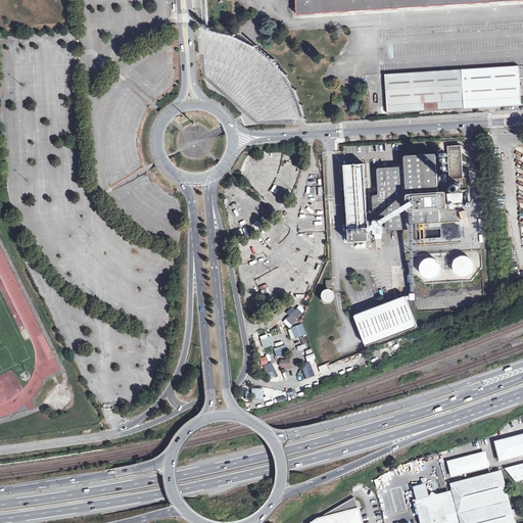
[(296,0),(298,13),(517,0),(296,0)]
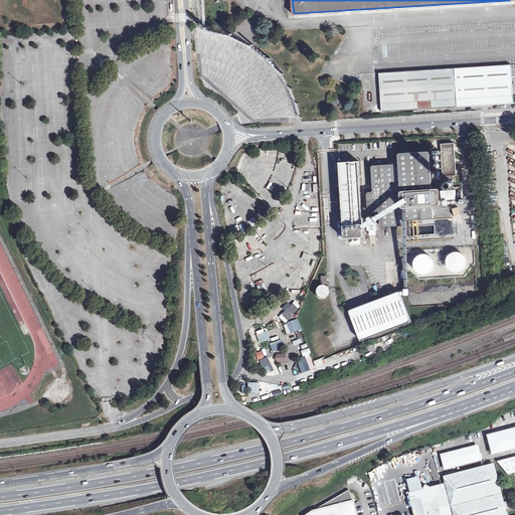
[(512,65),(379,73),(382,112),(410,110),(410,108),(412,108),(413,110),(451,108),(451,102),(457,101),(457,107),(477,106),(476,99),(495,98),(495,106),(514,105),(512,65)]
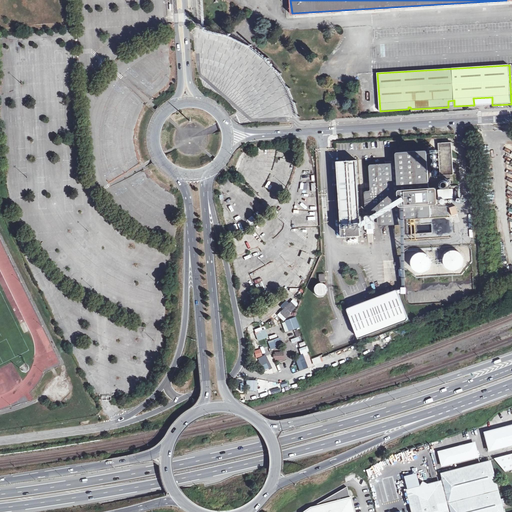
[(473,98),(474,105),(492,105),(492,97),(473,98)]
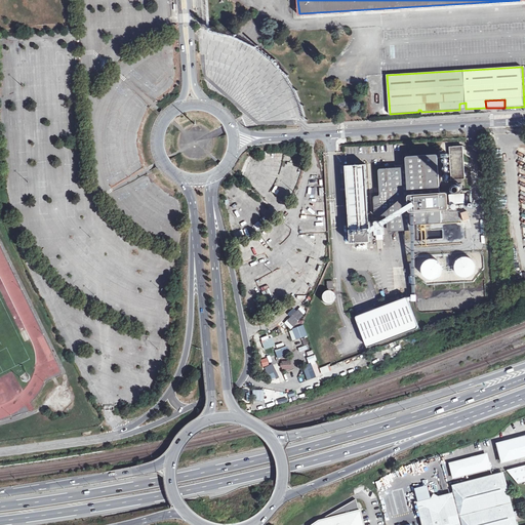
[(463,145),(450,146),(451,178),(466,178),(463,145)]
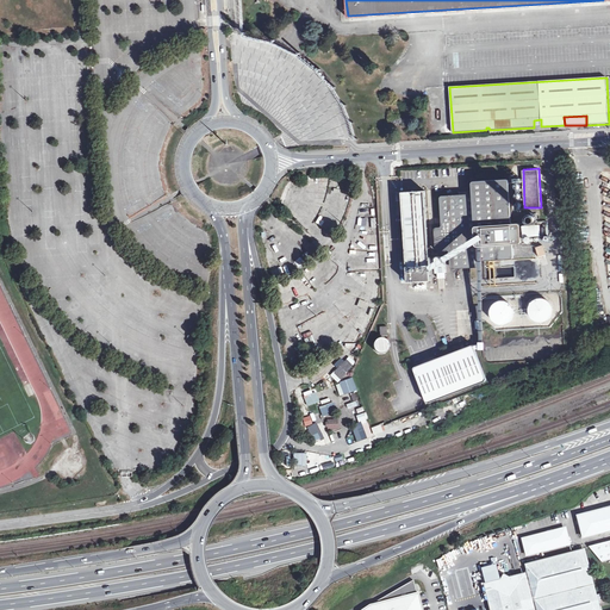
[(512,223),(531,222),(530,219),(529,217),(531,215),(529,215),(512,216),(511,192),(508,192),(506,182),(473,184),(474,197),(442,198),(444,229),(436,230),(437,249),(452,249),(453,267),(479,266),(479,260),(511,257),(511,242),(520,242),(518,225),(512,225),(512,223)]
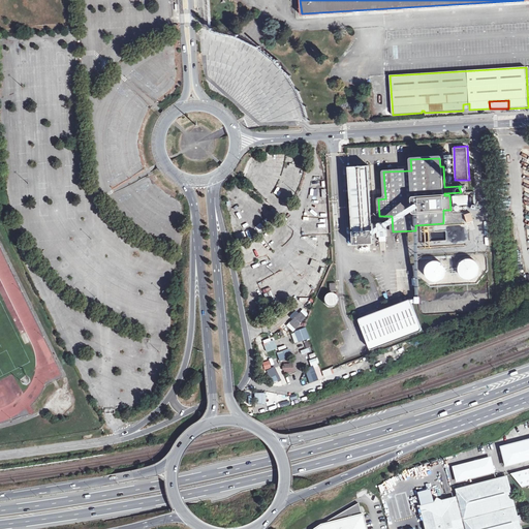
[(272,174),(279,177),(281,167),(274,165),(272,174)]
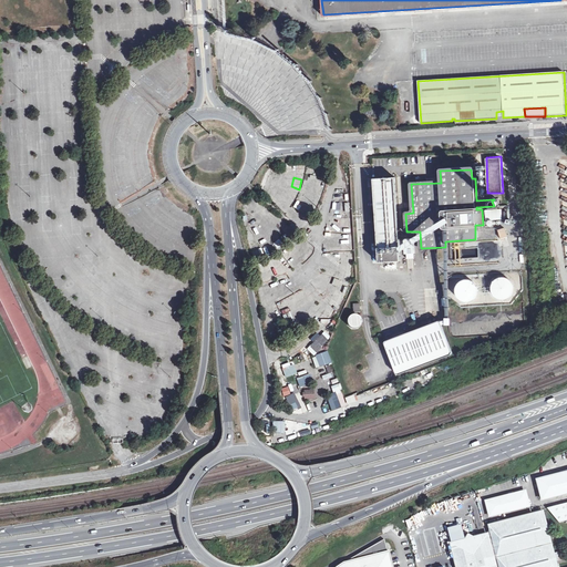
[(375,199),(379,263),(401,261),(400,248),(400,240),(395,178),(373,179),(375,199)]
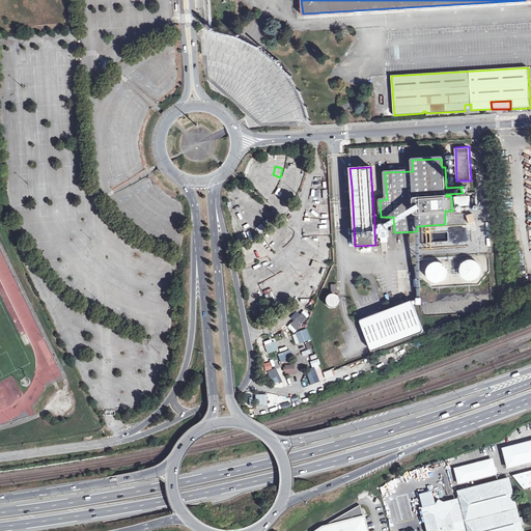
[(454,206),(470,205),(470,195),(453,196),(454,206)]
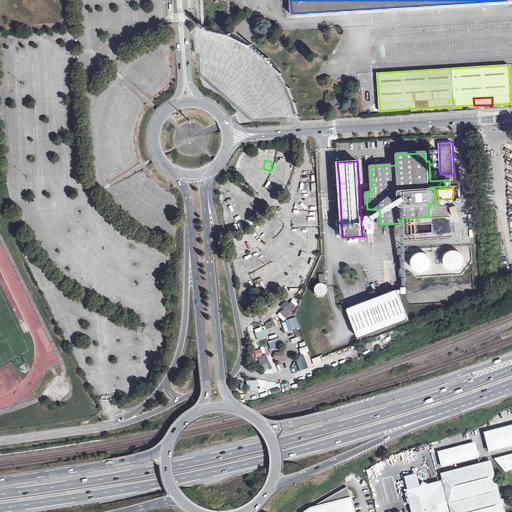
[(458,214),(455,206),(450,208),(452,216),(458,214)]
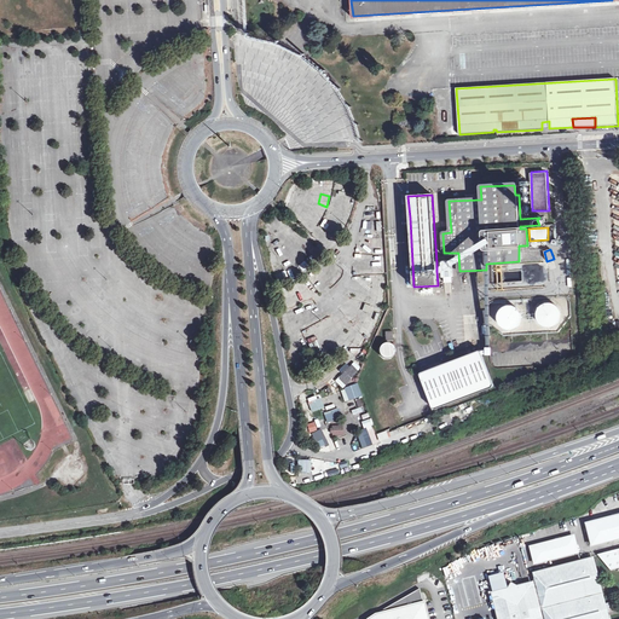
[(443,270),(443,278),(455,277),(453,261),(441,262),(443,270)]
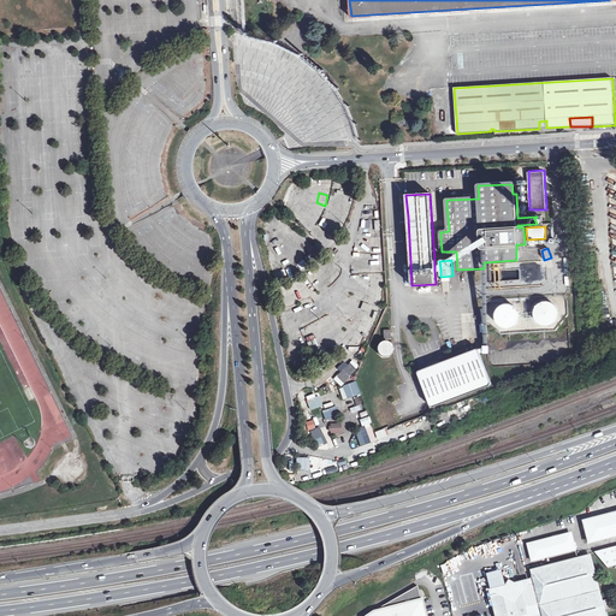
[(542,302),(539,303),(537,306),(535,308),(534,311),(534,313),(534,315),(535,318),(535,320),(538,321),(539,324),(542,325),(544,325),(546,325),(549,325),(551,324),(554,323),(556,321),(557,319),(558,317),(558,314),(558,312),(557,309),(557,307),(555,306),(554,303),(551,302),(549,302),(546,301),(544,302),(542,302)]
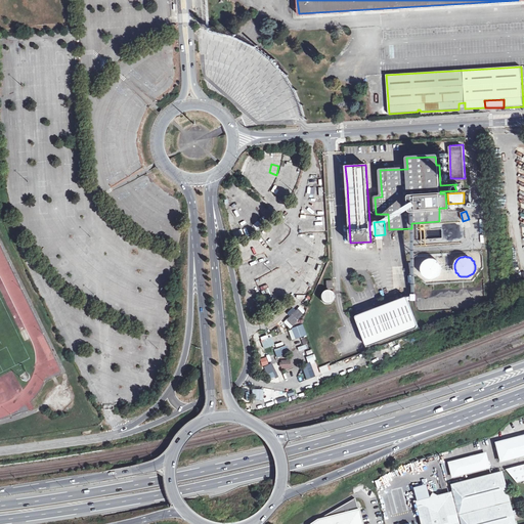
[(425,261),(424,262),(423,264),(422,266),(422,268),(422,270),(422,272),(423,274),(425,275),(426,277),(428,278),(430,278),(432,278),(434,278),(436,277),(438,276),(440,274),(441,273),(441,271),(442,269),(442,267),(441,265),(440,263),(439,261),(437,260),(435,259),(433,258),(431,258),(429,259),(427,259),(425,261)]
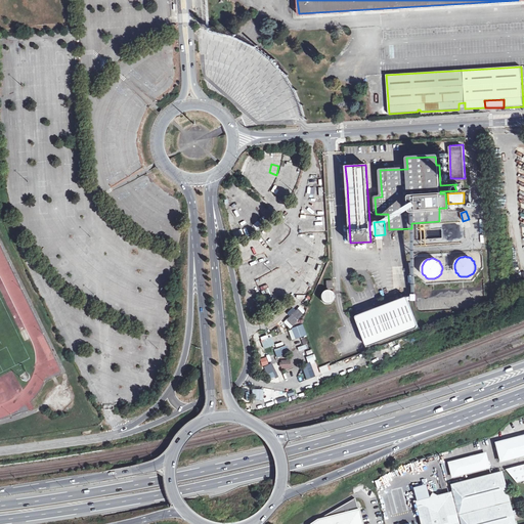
[(416,273),(415,262),(407,263),(407,268),(405,268),(405,271),(407,271),(407,274),(416,273)]
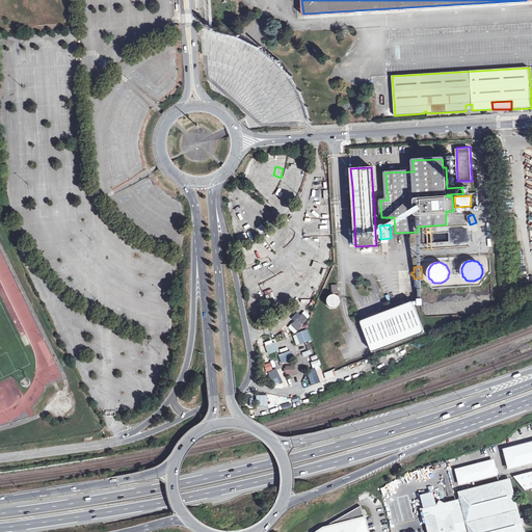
[(324,301),(333,311),(341,302),(333,293),(324,301)]
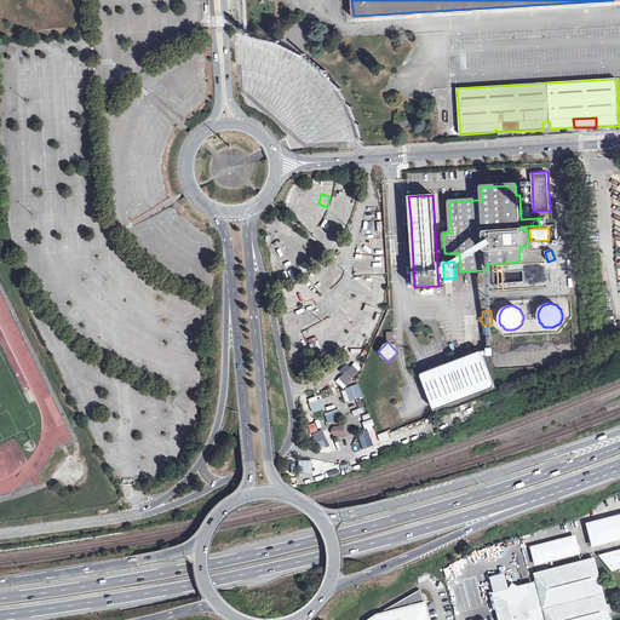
[(481,351),(422,374),(435,409),(494,388),(481,351)]
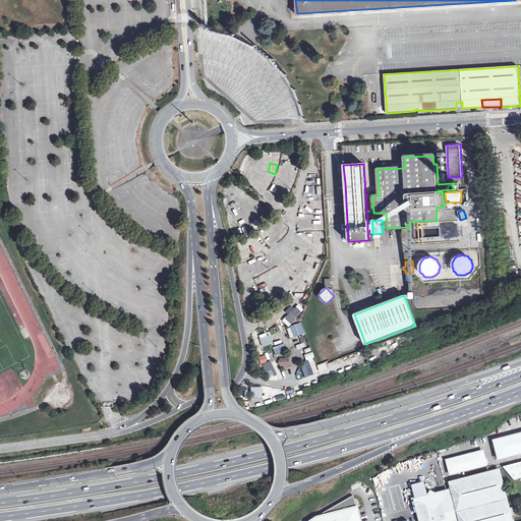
[(288,327),(304,310),(298,304),(282,321),(288,327)]
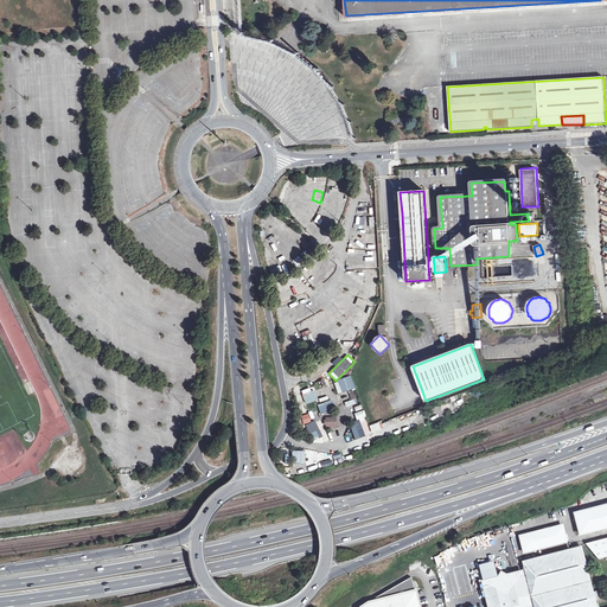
[(350,384),(349,378),(343,381),(345,387),(346,387),(347,390),(355,387),(353,384),(350,384)]
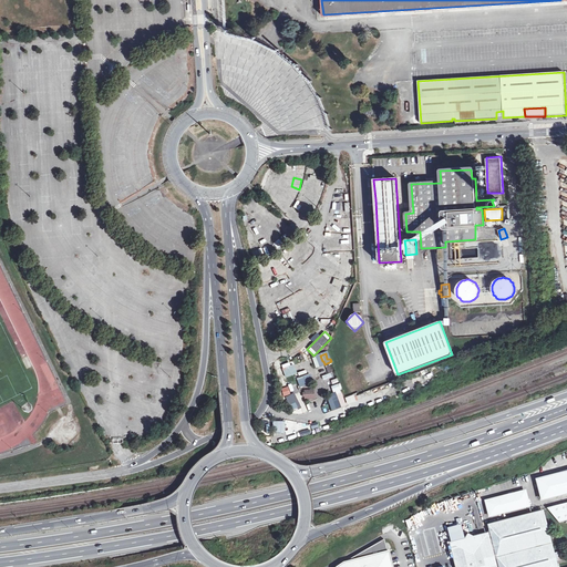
[(296,374),(291,362),(280,367),(286,379),(296,374)]
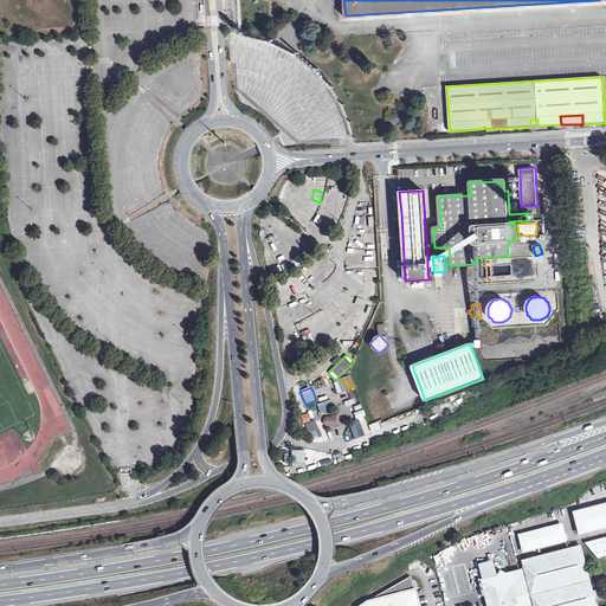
[(303,424),(310,421),(307,413),(300,416),(303,424)]
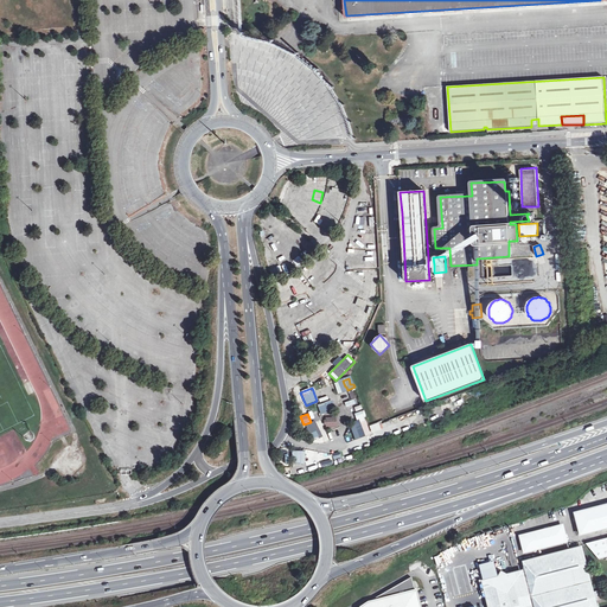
[(306,426),(313,440),(323,436),(314,421),(306,426)]
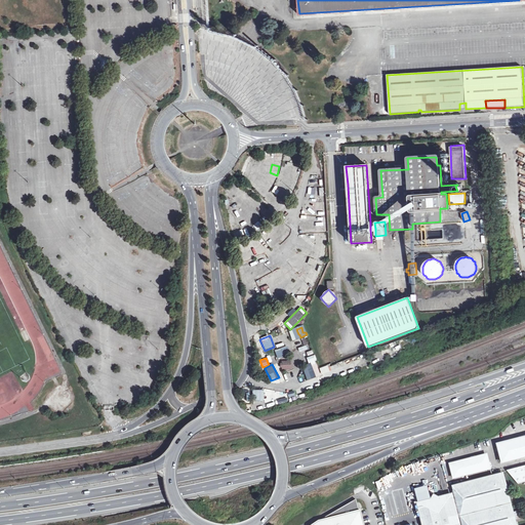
[(263,407),(271,404),(269,399),(260,402),(263,407)]
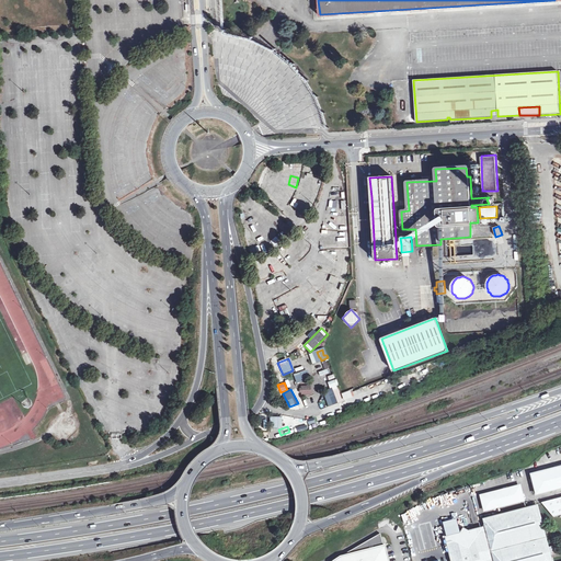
[(560,467),(531,474),(536,494),(560,487),(560,467)]
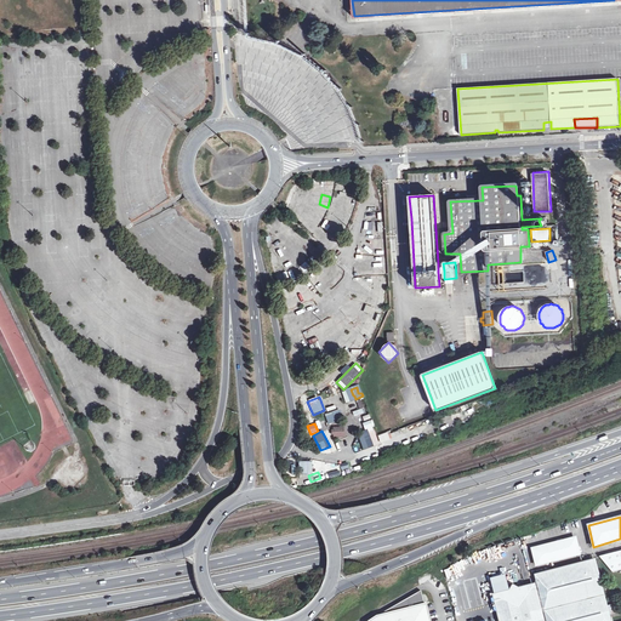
[(548,548),(534,552),(536,564),(579,553),(575,539),(547,545),(548,548)]
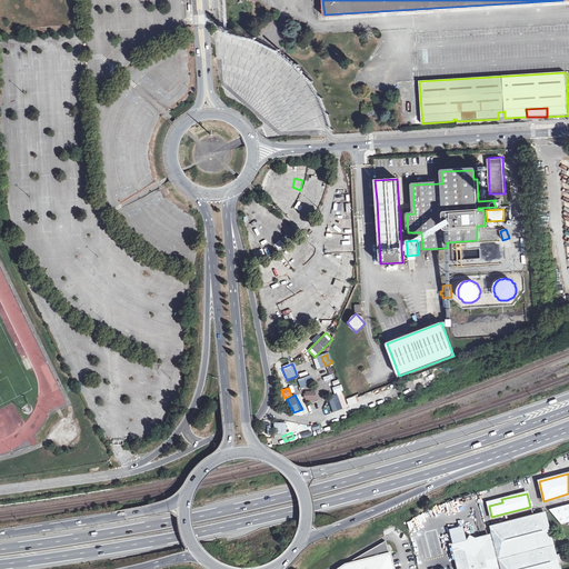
[(568,503),(549,509),(561,525),(568,521),(568,503)]
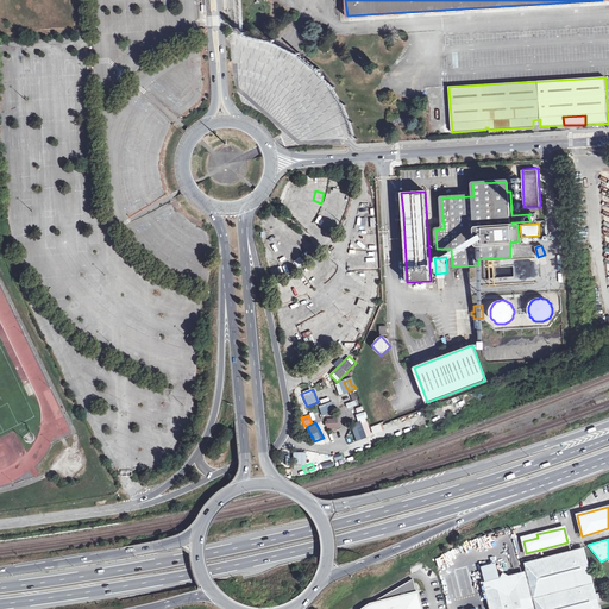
[(598,608),(597,604),(583,551),(525,565),(527,576),(523,577),(532,608),(598,608)]
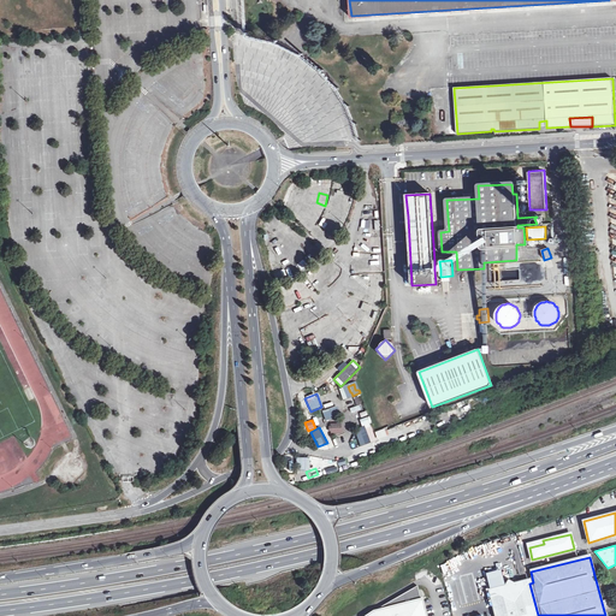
[(504,586),(489,591),(495,615),(538,615),(529,584),(528,580),(514,584),(508,581),(504,586)]
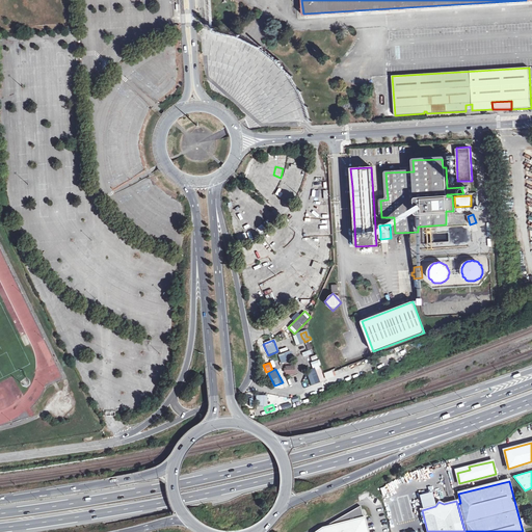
[(367,531),(364,519),(361,505),(327,526),(327,527),(323,529),(319,531),(367,531)]
